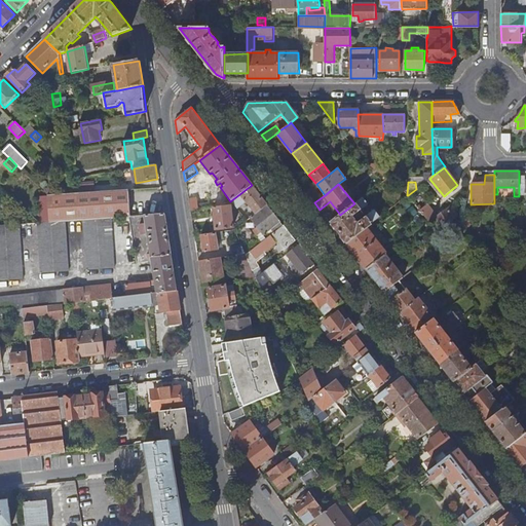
[(255,214),(266,204),(252,185),(230,201),(235,208),(236,208),(245,201),(255,214)]
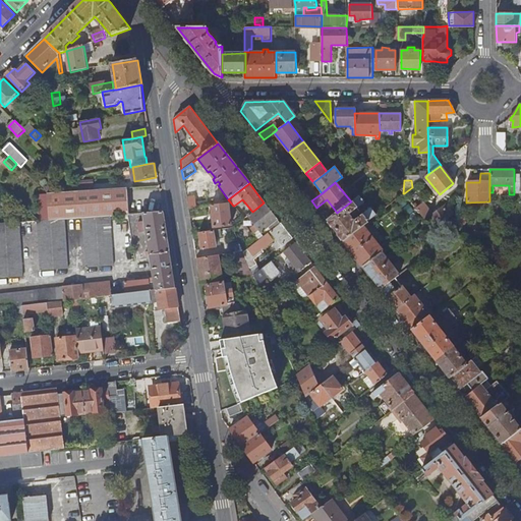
[(162,193),(160,185),(146,187),(146,195),(162,193)]
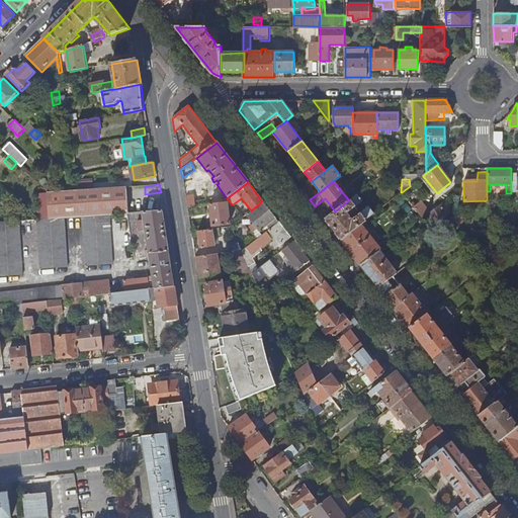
[(78,190),(49,192),(49,199),(50,219),(66,218),(84,217),(111,214),(130,213),(127,187),(89,189),(87,190),(78,190)]
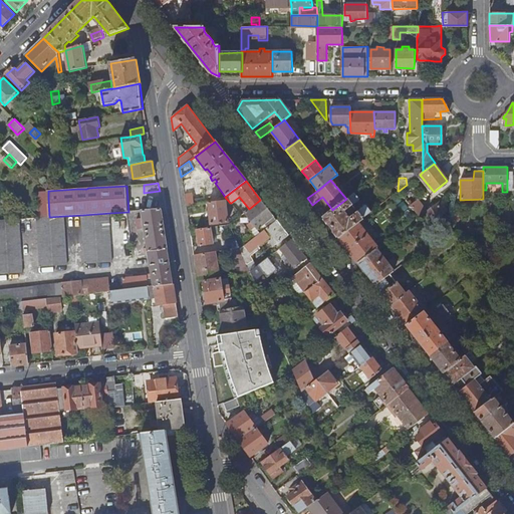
[(185,206),(204,204),(202,193),(184,196),(185,206)]
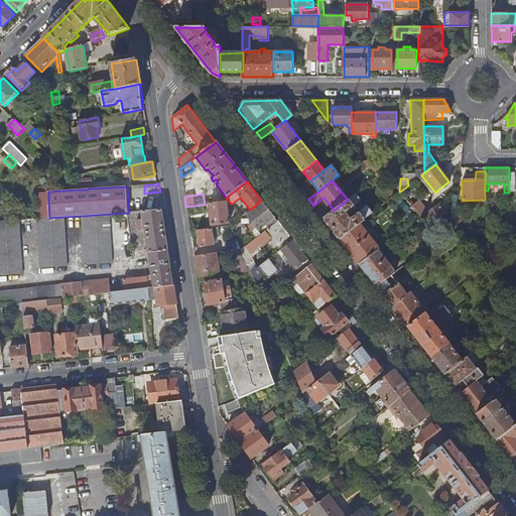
[(340,239),(359,224),(372,213),(367,206),(359,213),(349,221),(349,220),(350,219),(350,218),(350,216),(349,215),(348,214),(346,214),(345,215),(344,214),(361,201),(355,194),(348,200),(334,211),(324,219),(340,239)]
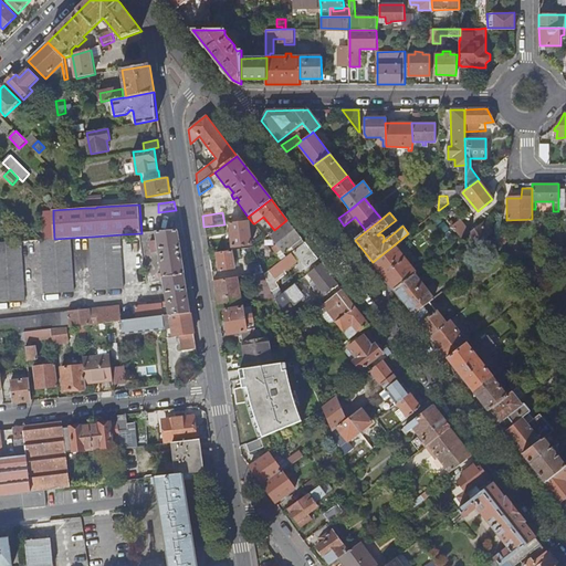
[(231,248),(250,245),(249,226),(251,226),(253,223),(248,217),(241,221),(229,223),(231,248)]
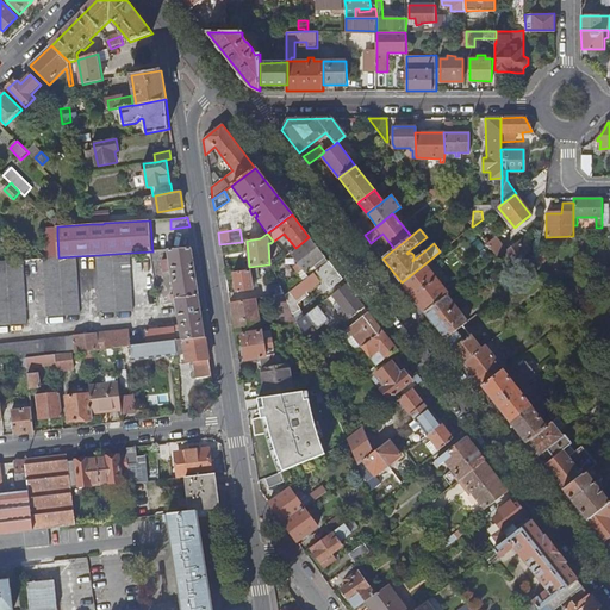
[(58,257),(57,235),(48,235),(49,259),(58,257)]
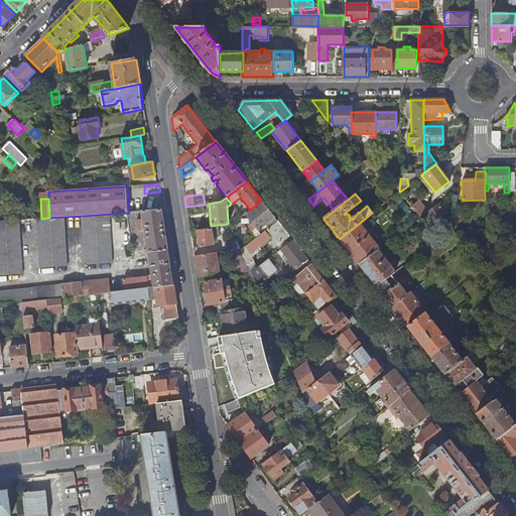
[(255,233),(275,218),(261,201),(250,210),(248,212),(245,214),(256,228),(253,230),(255,233)]
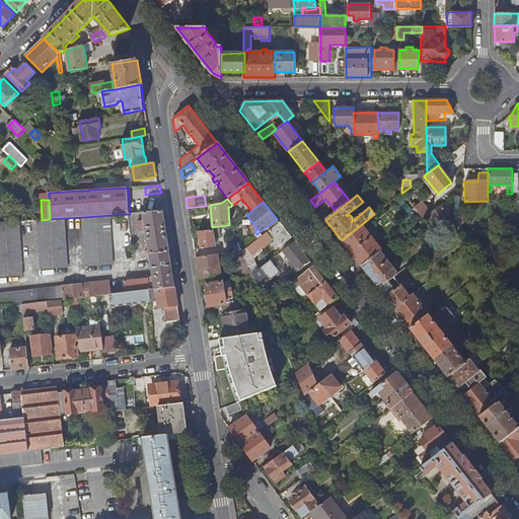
[(428,214),(430,213),(422,202),(414,207),(423,219),(428,214)]
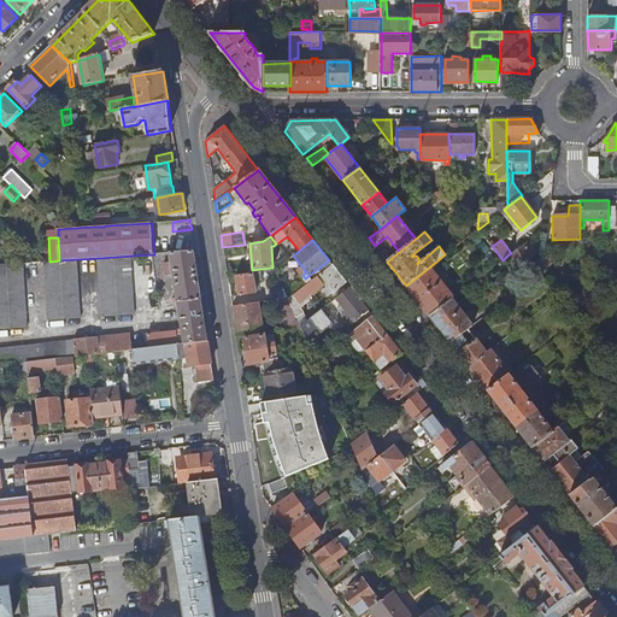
[(511,253),(509,254),(517,265),(529,256),(530,258),(538,252),(528,241),(511,253)]
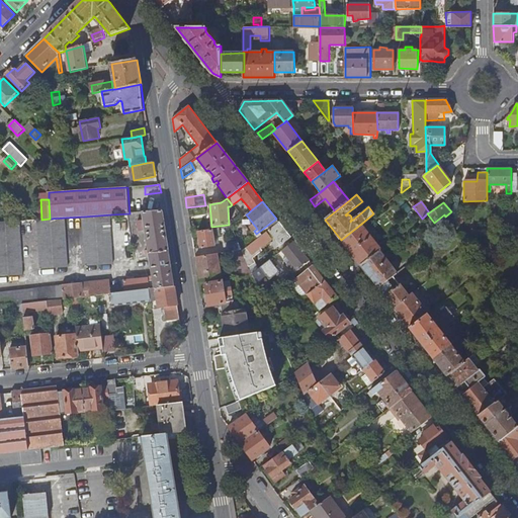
[(358,205),(350,211),(354,217),(362,210),(358,205)]
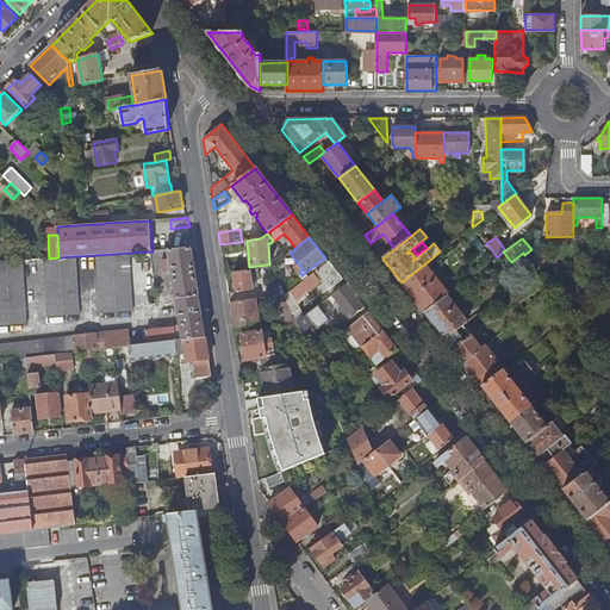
[(290,253),(293,250),(288,244),(284,249),(286,251),(282,254),(285,256),(290,253)]
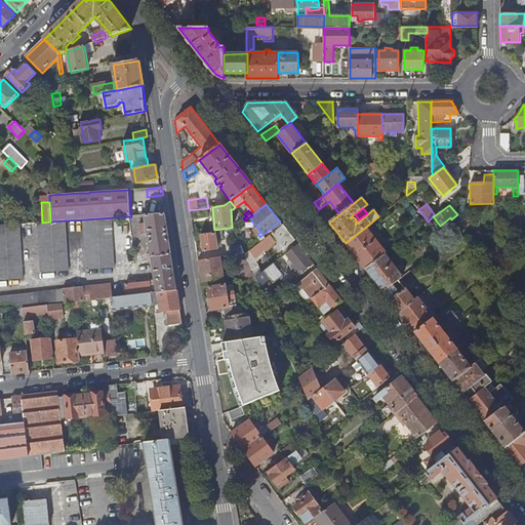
[(66,304),(74,303),(77,303),(98,299),(113,297),(152,293),(178,290),(166,214),(146,215),(148,229),(145,230),(145,231),(143,231),(143,235),(149,234),(155,279),(152,280),(153,284),(156,284),(156,286),(151,286),(151,282),(126,285),(127,292),(113,293),(112,283),(64,288),(64,290),(66,304)]
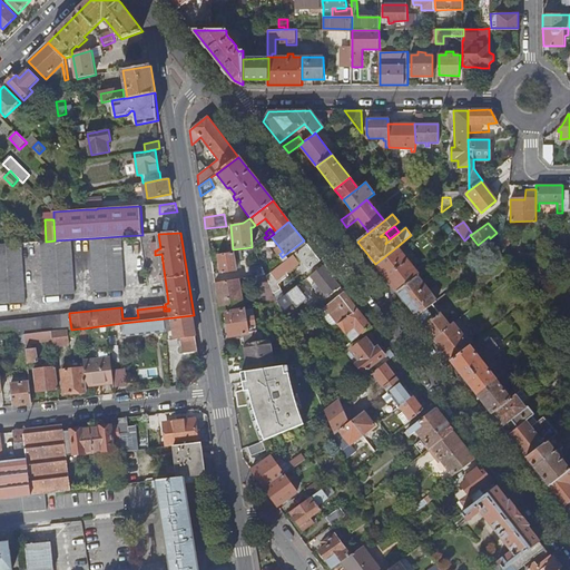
[(123,236),(100,238),(92,238),(96,293),(126,292),(123,236)]
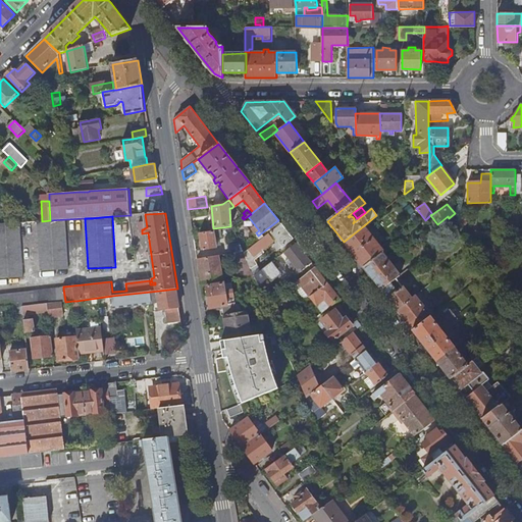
[(439,227),(450,219),(449,218),(448,216),(437,224),(439,227)]
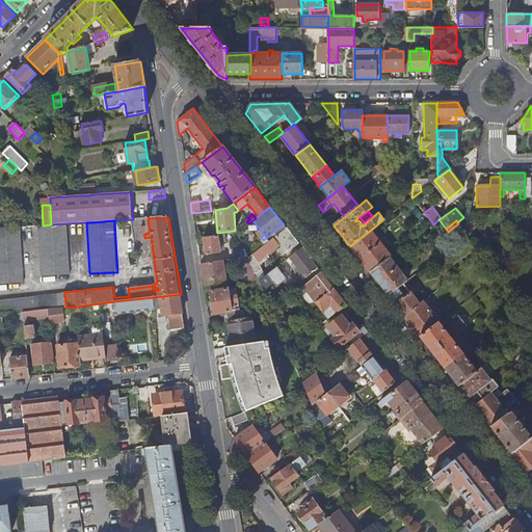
[(43,225),(40,225),(43,276),(71,274),(68,223),(51,224),(43,225)]
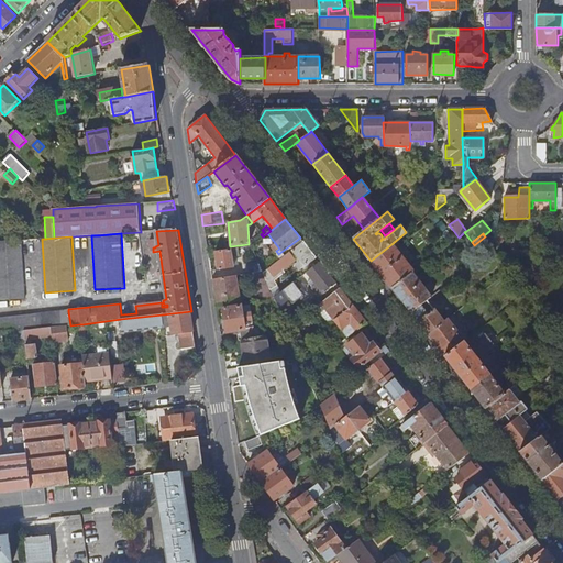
[(22,240),(0,241),(0,300),(26,300),(22,240)]
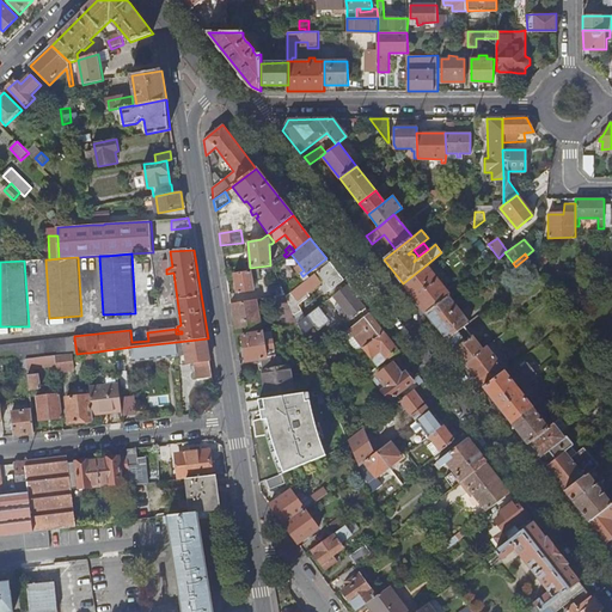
[(299,304),(310,295),(307,292),(320,282),(318,279),(320,277),(331,289),(343,280),(329,262),(285,297),(294,317),(300,311),(299,304)]
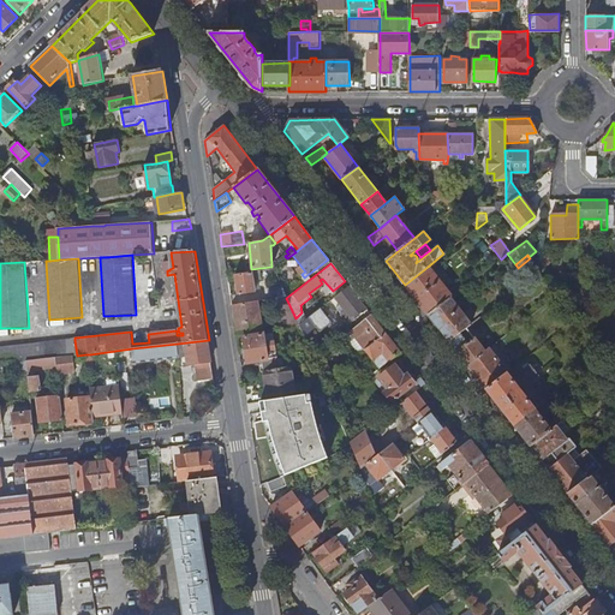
[(429,315),(451,298),(452,297),(428,267),(405,285),(429,315)]
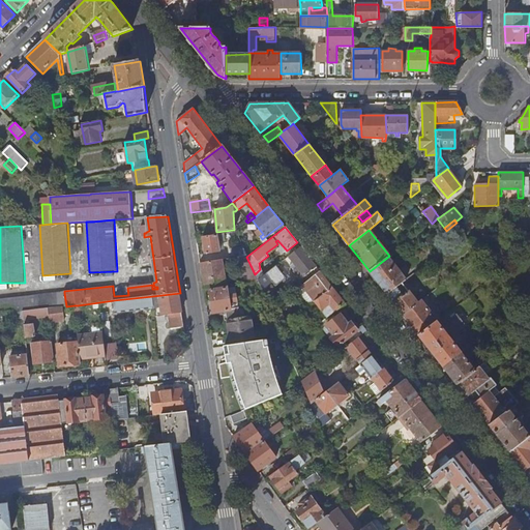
[(216,234),(202,237),(204,254),(218,251),(217,241),(225,240),(224,234),(216,234)]
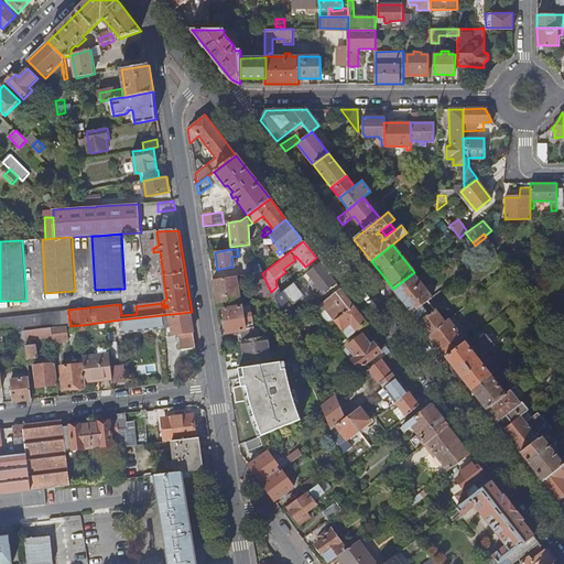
[(245,264),(246,274),(250,273),(262,271),(258,262),(245,264)]
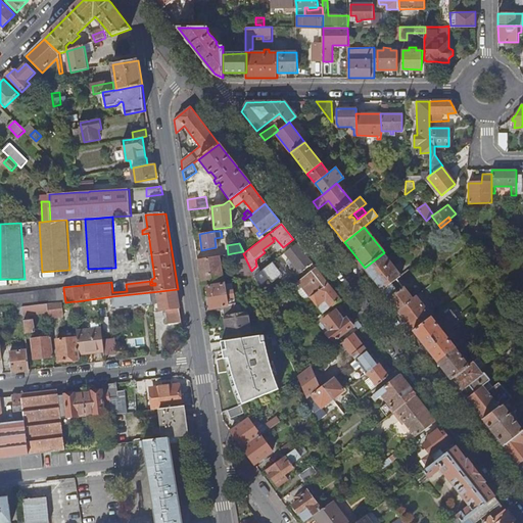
[(296,276),(312,264),(296,243),(284,253),(289,258),(293,264),(289,267),(296,276)]
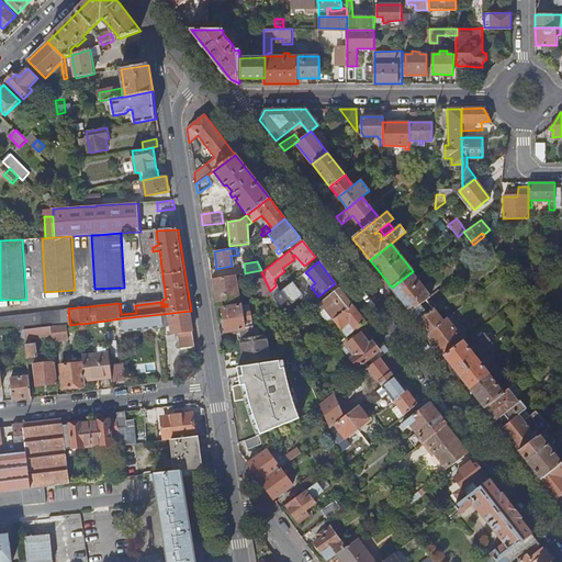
[(255,300),(272,298),(270,291),(261,272),(261,270),(249,272),(255,300)]
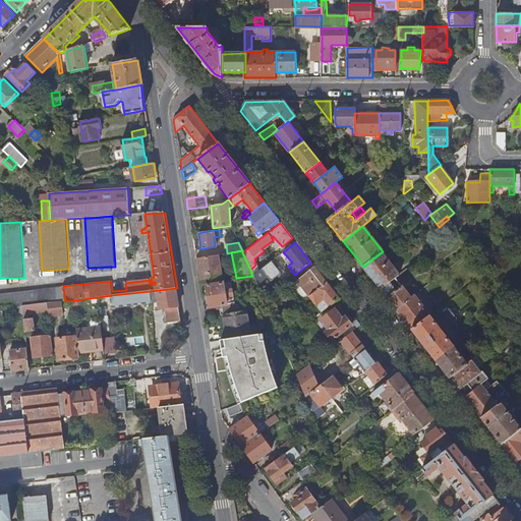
[(381,289),(395,278),(399,275),(382,252),(363,267),(381,289)]
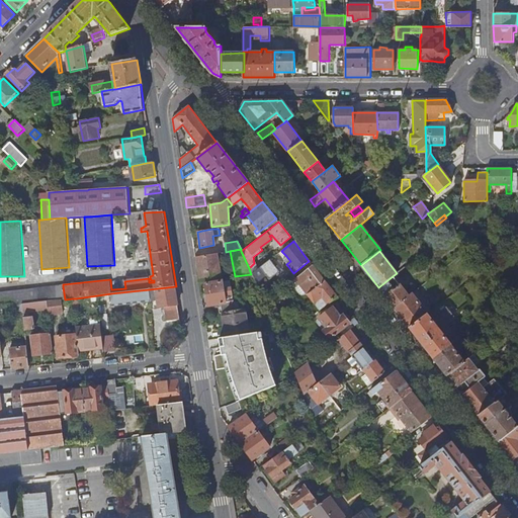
[(198,281),(221,278),(219,265),(224,264),(224,259),(219,260),(217,253),(194,257),(198,281)]
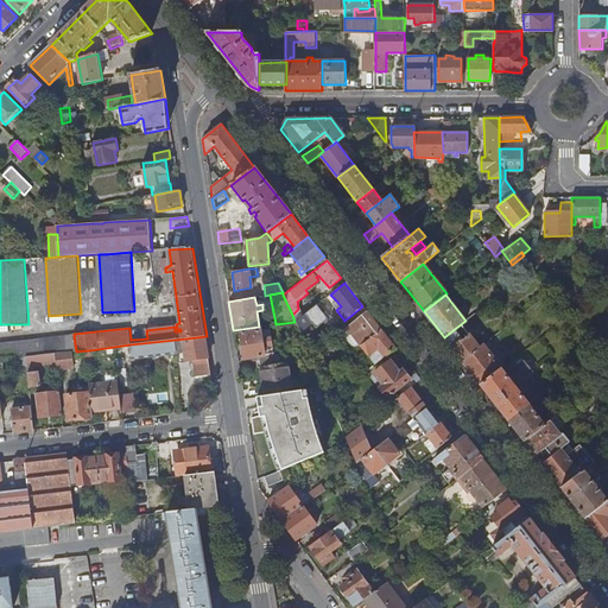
[(299,333),(323,314),(316,305),(301,317),(295,322),(299,333)]
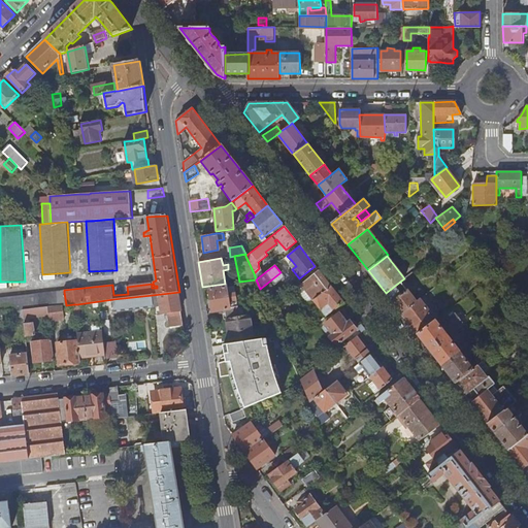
[(312,300),(331,287),(319,270),(301,284),(296,288),(308,303),(312,300)]
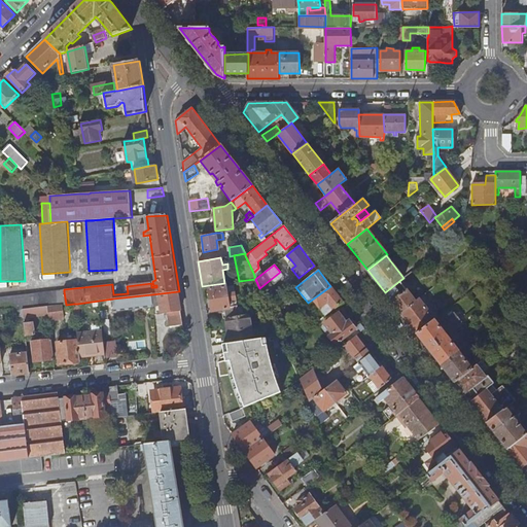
[(295,287),(301,283),(296,279),(287,287),(290,291),(295,287)]
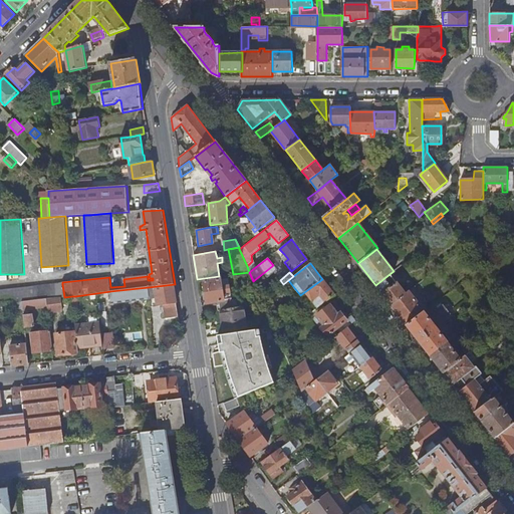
[(391,305),(405,293),(390,274),(375,285),(391,305)]
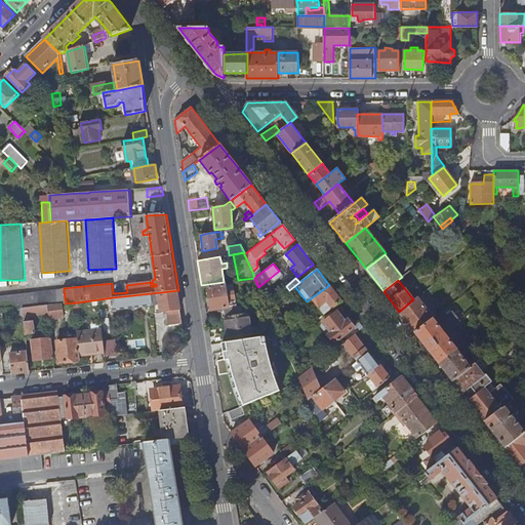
[(224,308),(225,317),(237,315),(232,284),(207,288),(210,310),(224,308)]
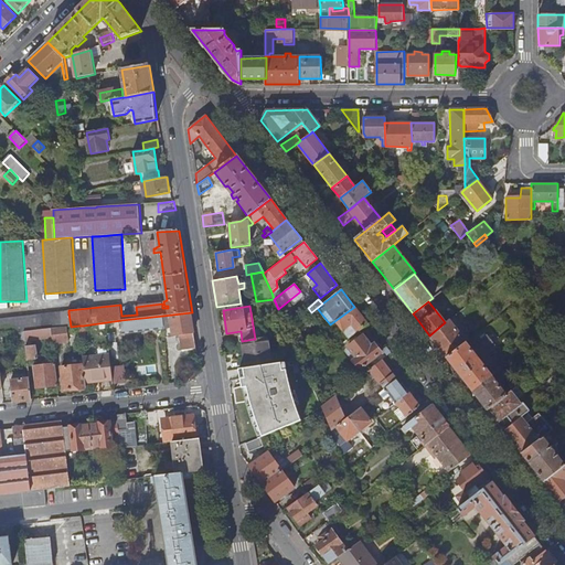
[(349,340),(359,331),(368,323),(354,307),(334,321),(349,340)]
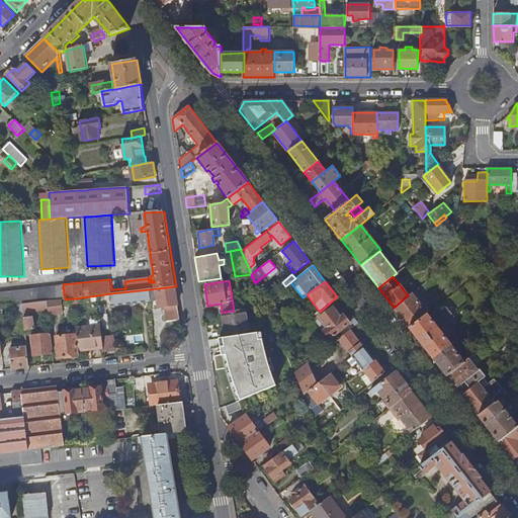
[(65,299),(63,286),(0,293),(0,307),(12,306),(22,305),(48,301),(63,299),(65,299)]
